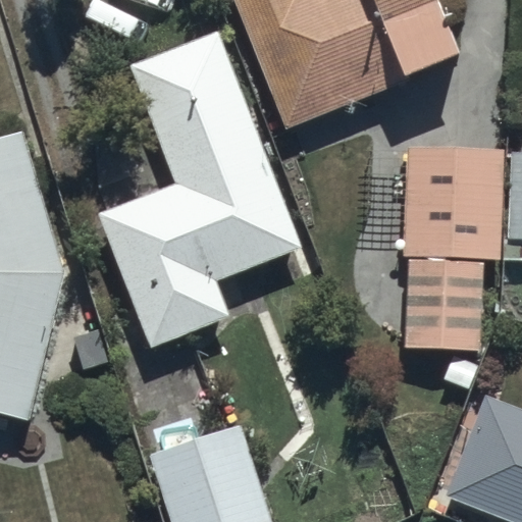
[(228,0),(284,129),(458,55),(433,0),(228,0)]
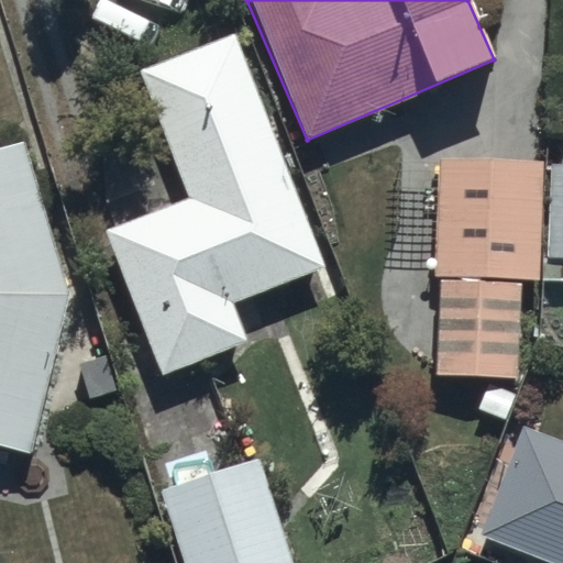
[(323,268),(233,35),(142,70),(190,195),(103,228),(162,377),(247,344),(232,304),(323,268)]
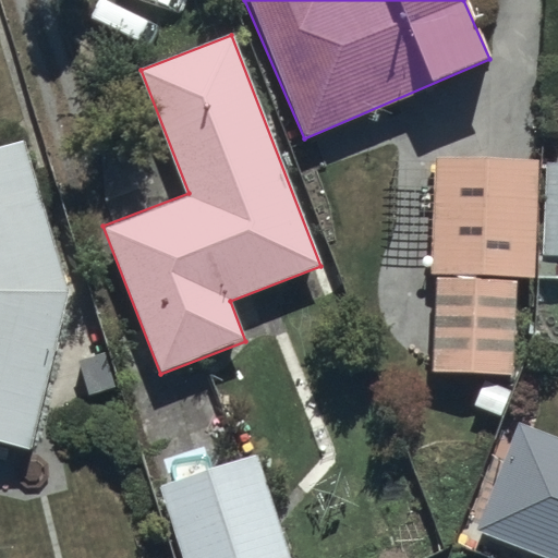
[(0,447),(29,455),(70,289),(26,144),(0,150),(0,447)]
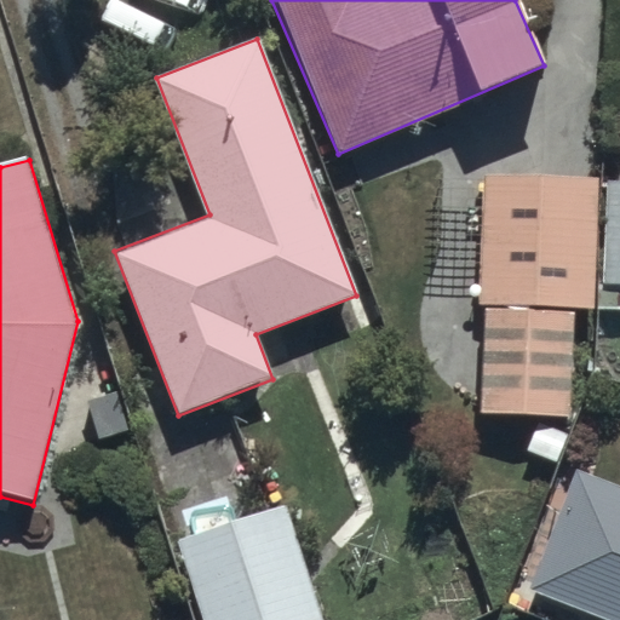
[(573,176),(481,173),(474,414),(566,417),(573,176)]
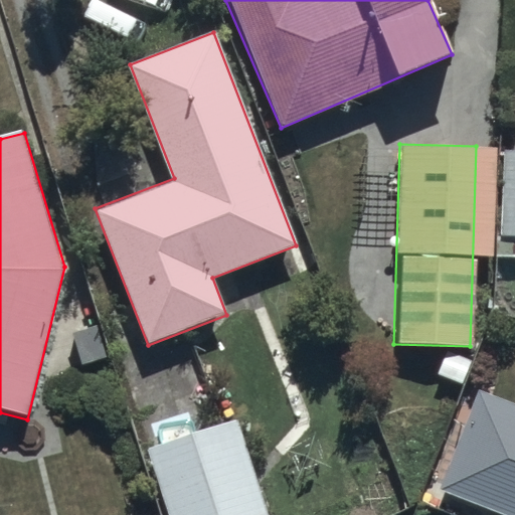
[(514,151),(504,152),(502,235),(514,235),(514,151)]
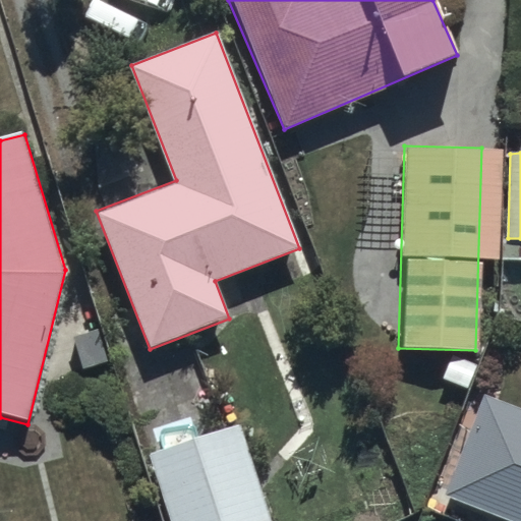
[(444,497),(507,520),(520,520),(520,411),(482,397),(444,497)]
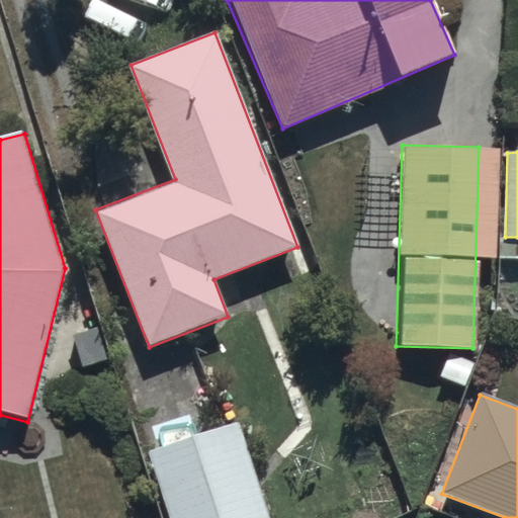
[(267,517),(238,424),(150,452),(170,517),(267,517)]
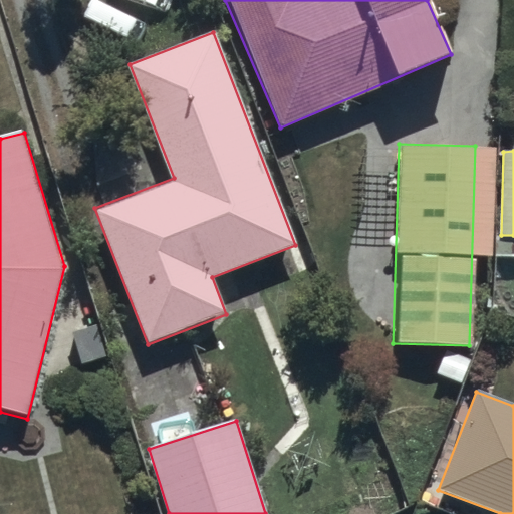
All buildings are outlined.
